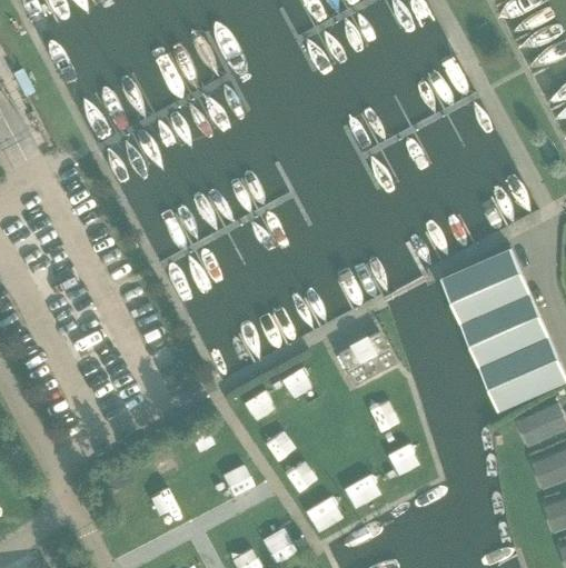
[(30,96),(21,70),(10,75),(19,100),(30,96)]
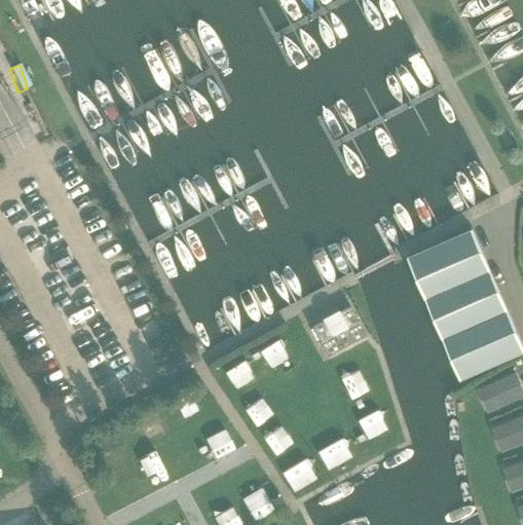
[(0,121),(9,117),(2,101),(0,102),(0,121)]
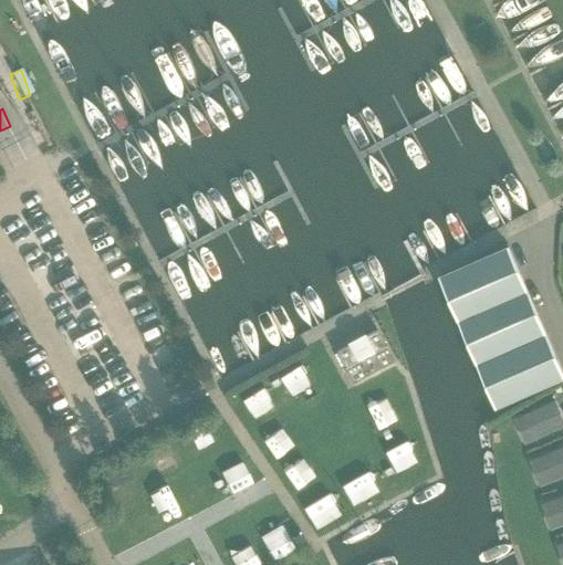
[(562,379),(506,249),(436,279),(492,409),(562,379)]
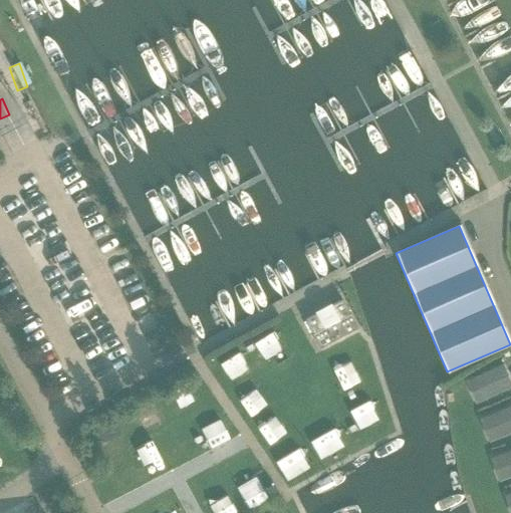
[(354,327),(339,300),(302,320),(317,348),(354,327)]
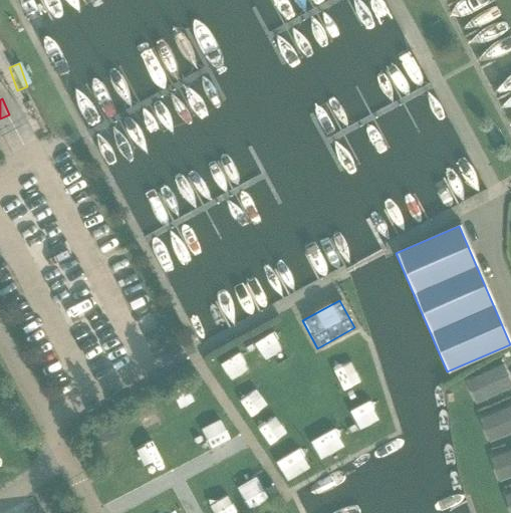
[(464,381),(475,405),(510,388),(510,387),(501,364),(464,381)]
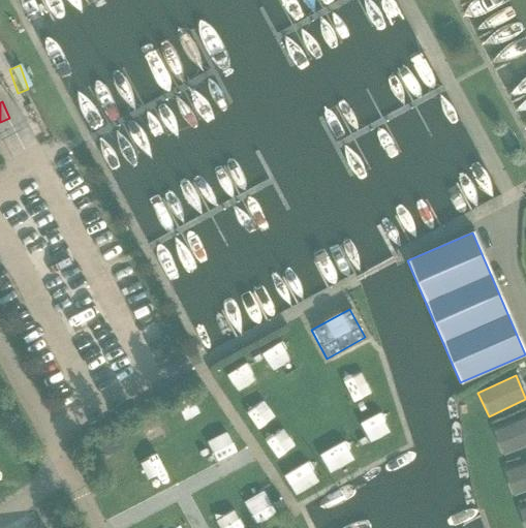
[(291,458),(282,409),(258,413),(268,462),(291,458)]
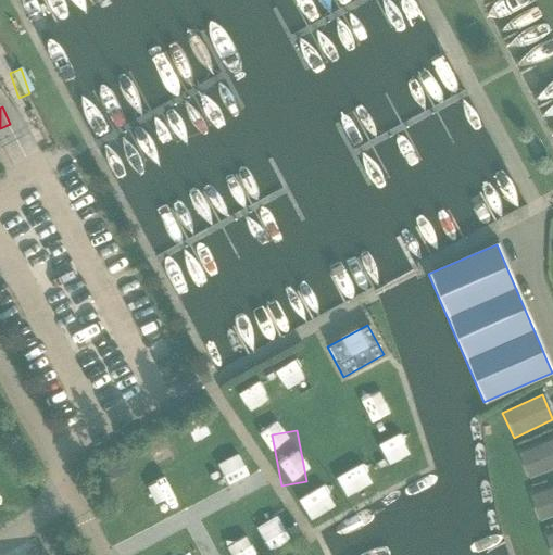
[(252,489),(242,438),(217,442),(227,493),(252,489)]
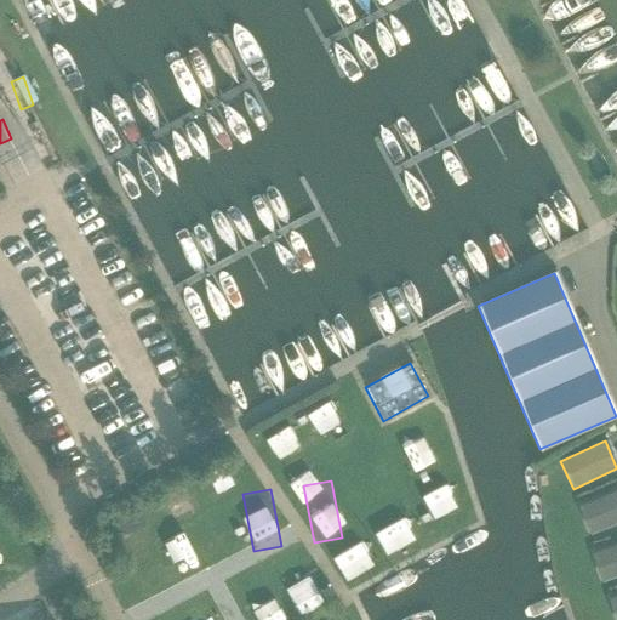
[(616,490),(577,508),(589,535),(616,523),(616,490)]
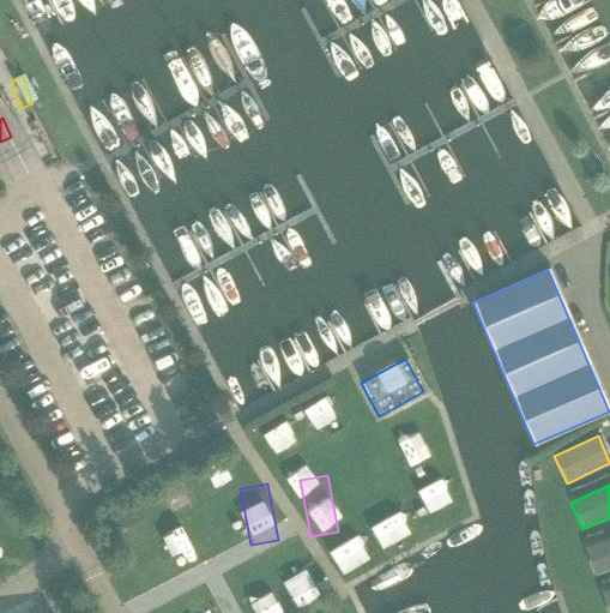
[(197,504),(182,508),(197,564),(224,558),(211,503),(198,506),(197,504)]
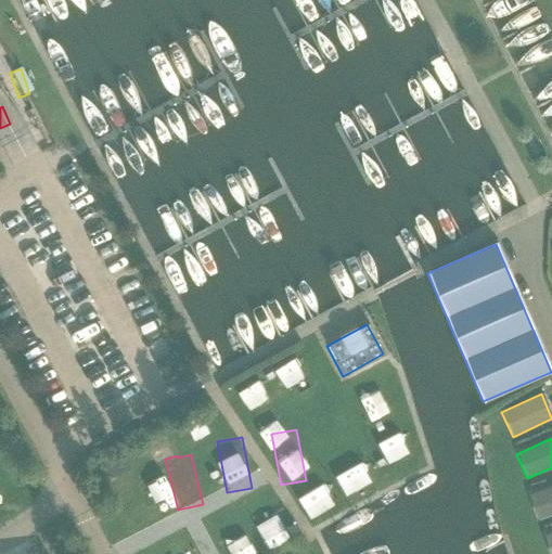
[(154,527),(139,478),(114,485),(129,535),(154,527)]
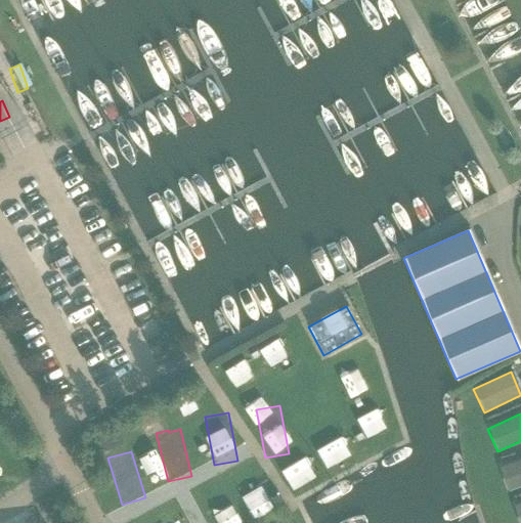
[(520,459),(498,468),(507,491),(520,486),(520,459)]
